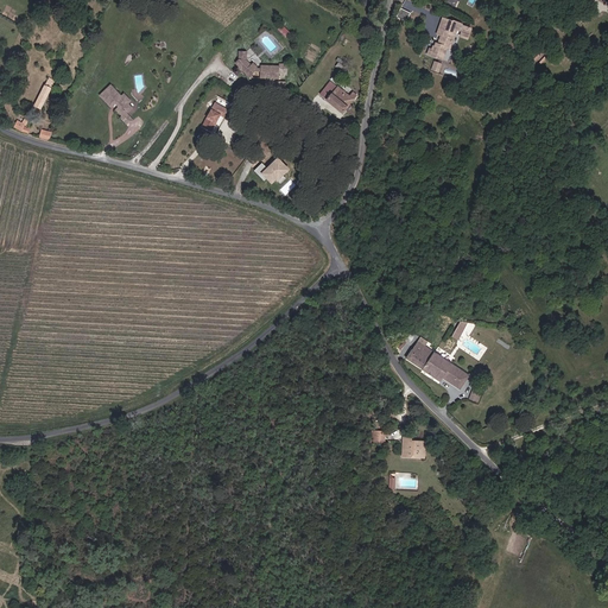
[(472,27),(442,18),(436,35),(439,36),(437,43),(435,42),(434,46),(432,45),(431,49),(429,48),(426,55),(443,61),(449,46),(453,48),(456,36),(468,39),(472,27)]
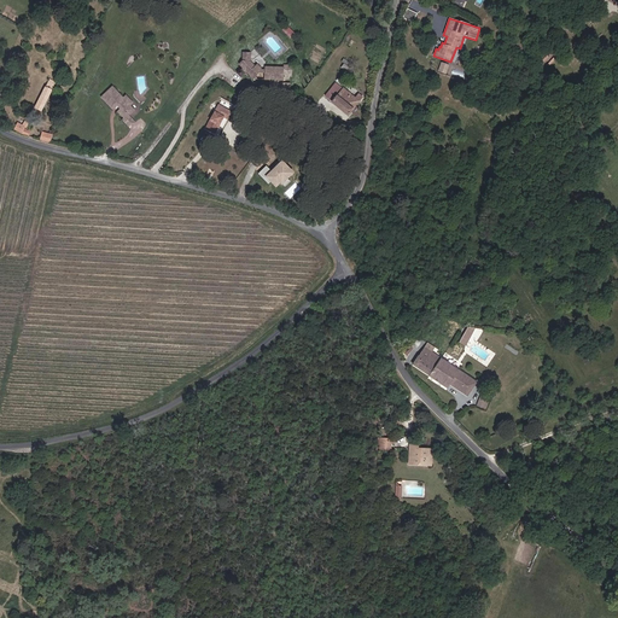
[(286,28),(281,31),(291,41),(295,38),(286,28)]
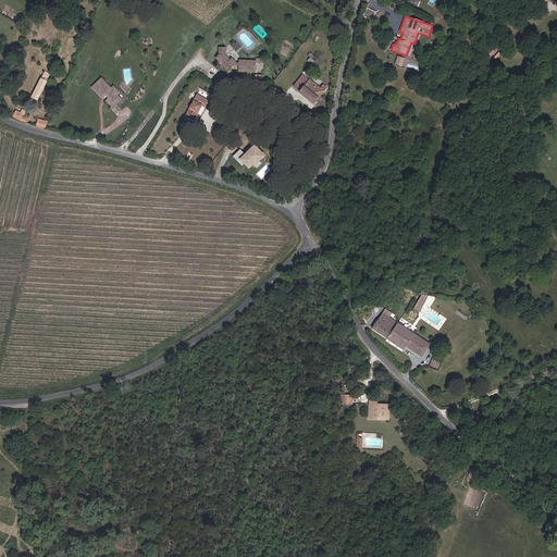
[(254,63),(237,62),(238,64),(235,64),(231,60),(230,62),(225,58),(225,50),(222,50),(217,54),(217,58),(215,59),(215,63),(217,64),(215,65),(219,70),(221,67),(227,75),(230,75),(230,72),(232,69),(237,69),(237,75),(242,75),(242,82),(248,83),(248,76),(255,76),(255,66),(259,66),(259,61),(254,61),(254,63)]
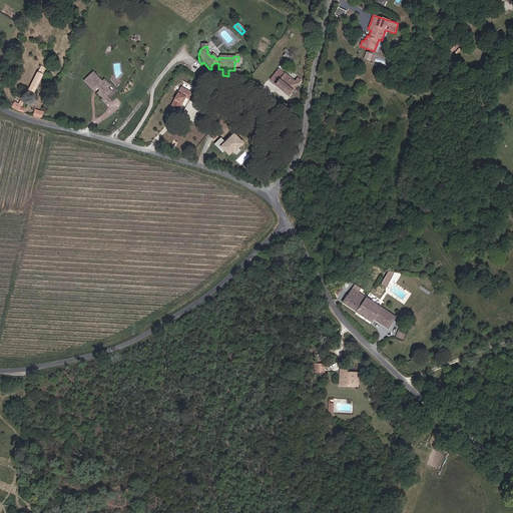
[(289,55),(291,53),(287,50),(284,53),(287,55),(285,58),(290,61),(293,58),(289,55)]
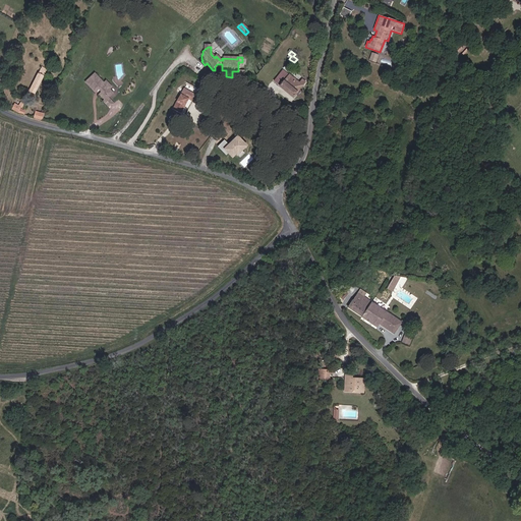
[(379,55),(372,52),(369,60),(375,62),(379,55)]
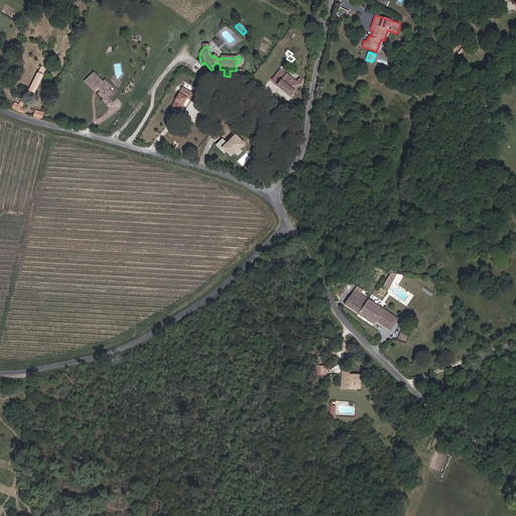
[(35,92),(46,67),(41,65),(29,89),(35,92)]
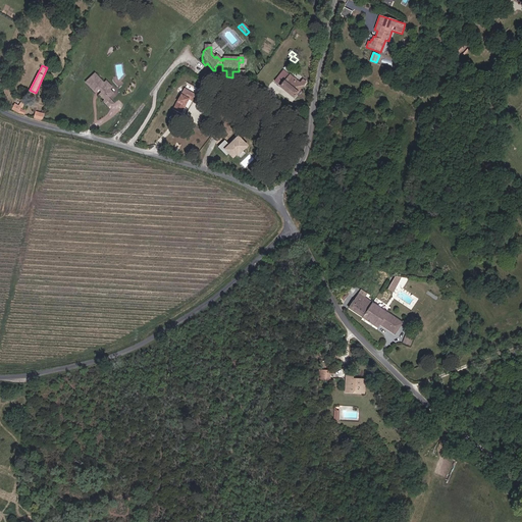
[(295,98),(307,83),(304,80),(301,83),(283,69),(274,81),(295,98)]
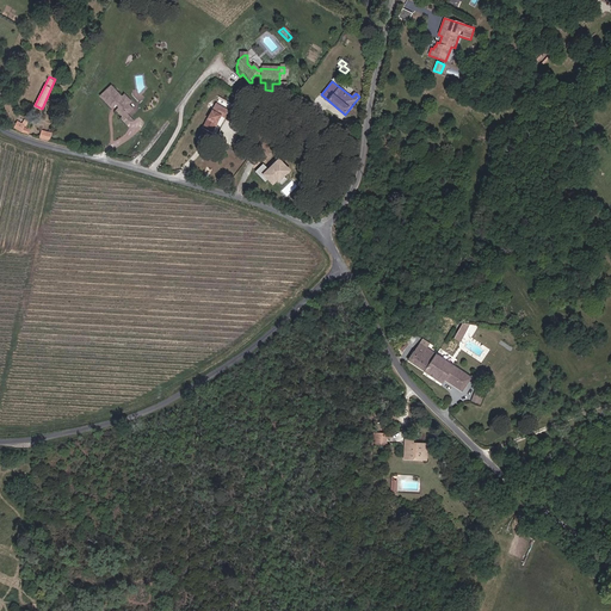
[(111,86),(99,97),(111,109),(115,105),(118,107),(116,111),(122,117),(121,118),(129,128),(135,122),(128,115),(134,109),(129,104),(131,102),(124,94),(122,98),(111,86)]
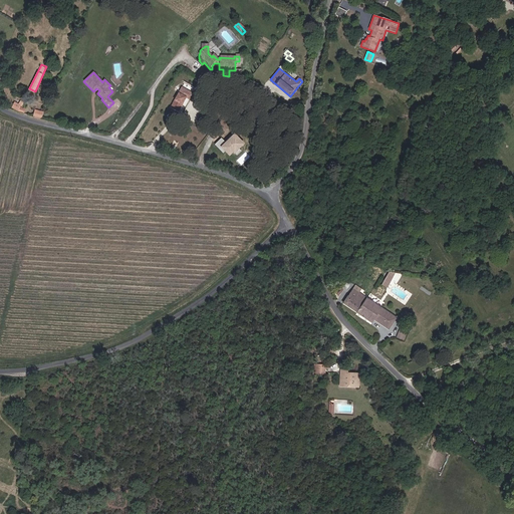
[(195,94),(183,87),(172,106),(179,110),(187,97),(191,100),(195,94)]
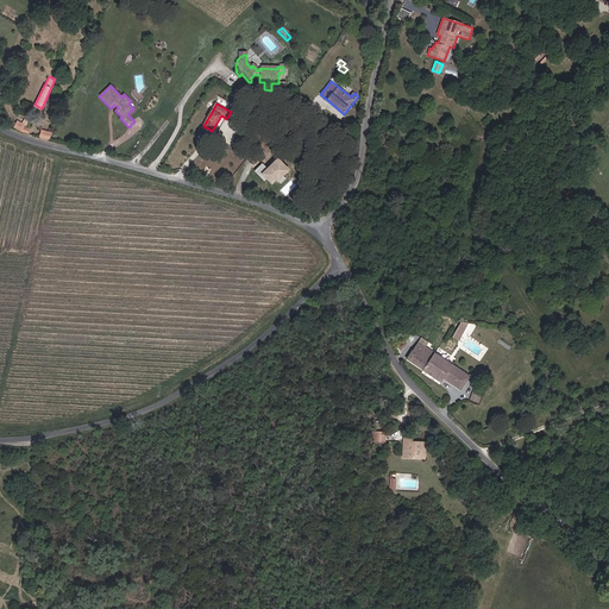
[(22,124),(17,123),(14,130),(23,132),(29,135),(31,130),(24,127),(25,125),(26,126),(27,121),(23,120),(22,124)]
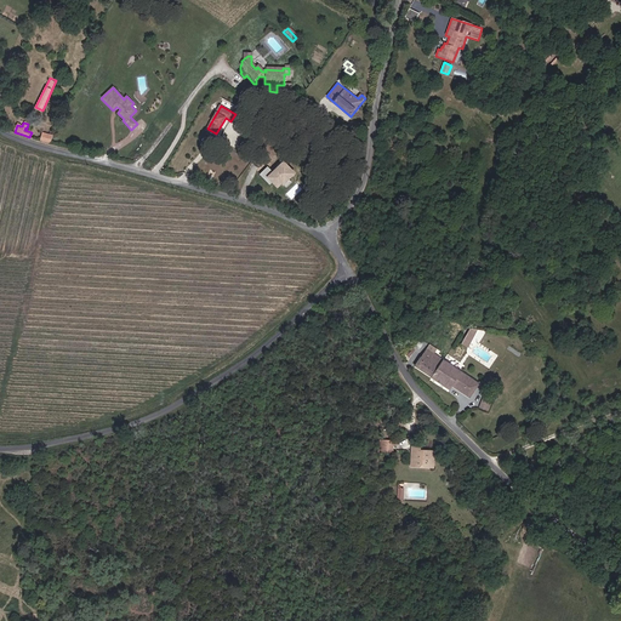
[(44,132),(40,141),(51,143),(53,136),(44,132)]
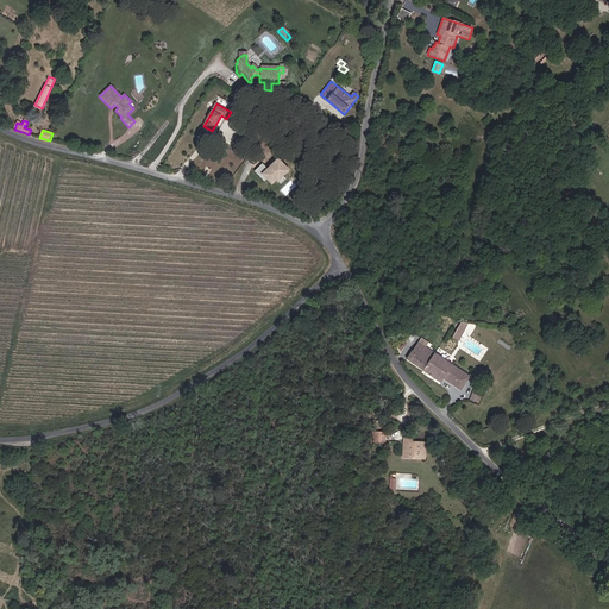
[(283,176),(288,171),(276,158),(271,164),(270,167),(271,168),(269,170),(263,164),(255,171),(264,182),(268,180),(272,184),(276,180),(281,184),(287,180),(283,176)]
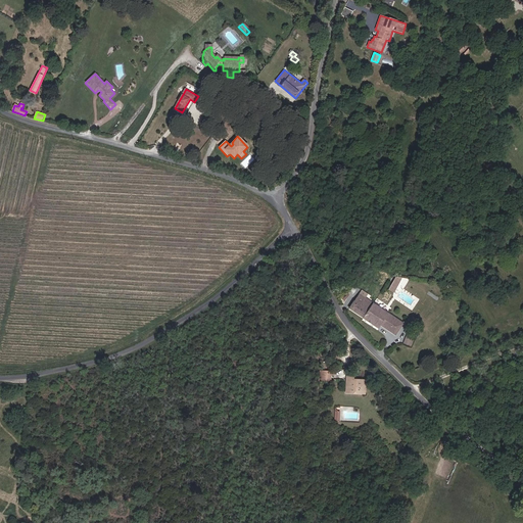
[(390,289),(395,292),(402,278),(397,275),(390,289)]
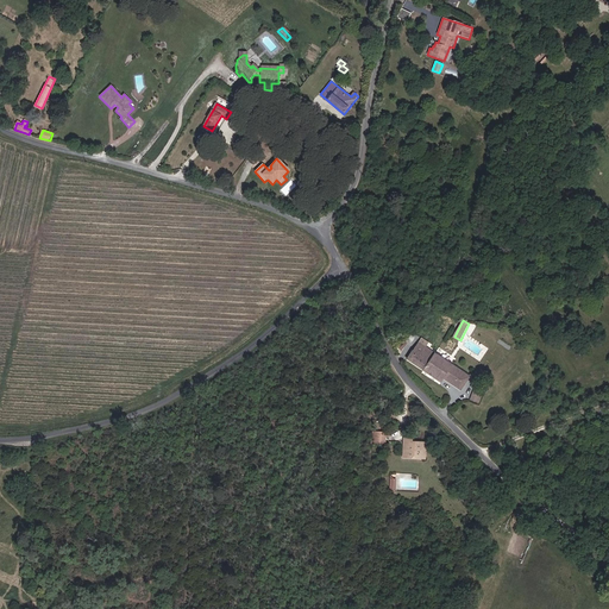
[(424,370),(434,353),(418,343),(407,359),(424,370)]
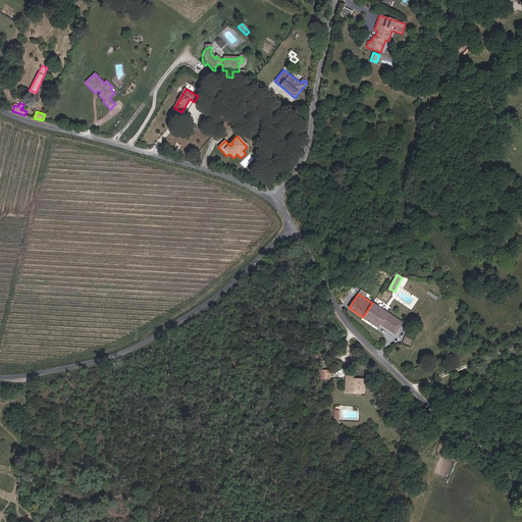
[(372,303),(363,317),(377,327),(379,325),(395,334),(403,322),(372,303)]
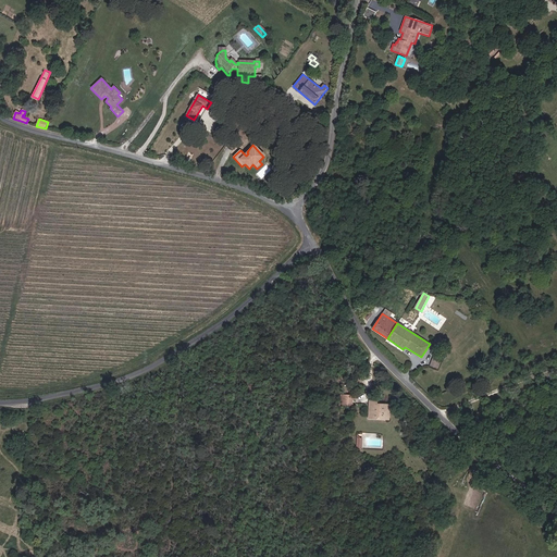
[(440,368),(442,360),(433,358),(430,366),(440,368)]
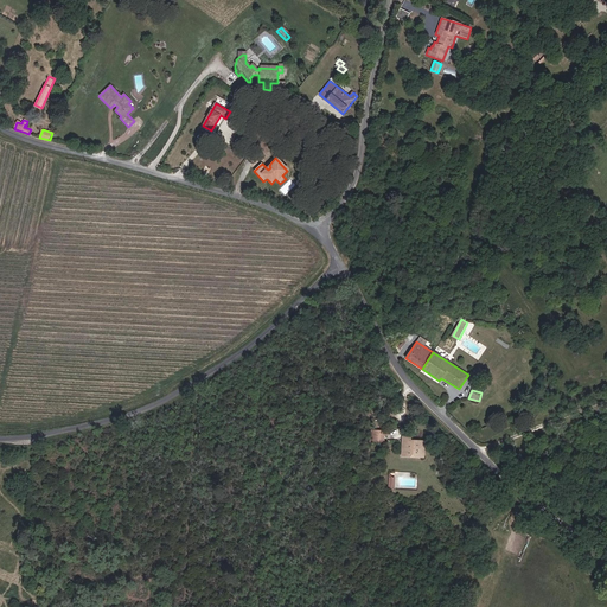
[(372,428),(372,438),(383,438),(383,428),(372,428)]
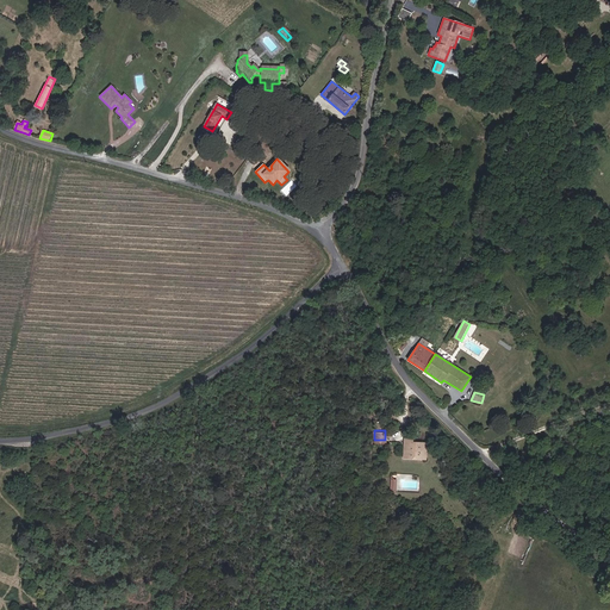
[(411,444),(411,441),(411,439),(403,439),(403,447),(408,447),(408,453),(418,454),(418,459),(424,459),(424,443),(418,442),(418,446),(411,444)]
